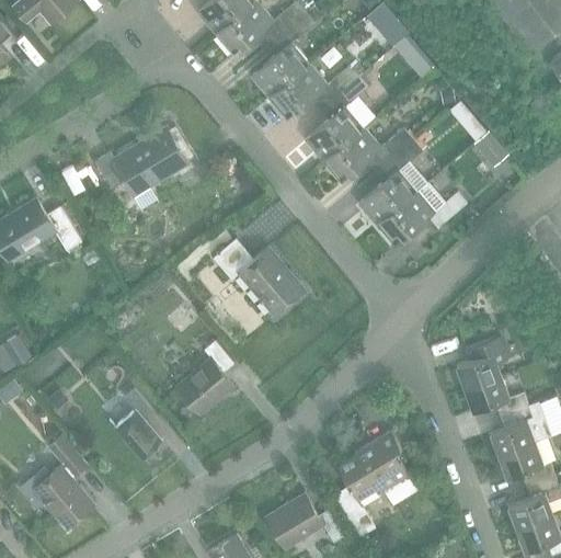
[(39,10),(50,23),(77,0),(21,0),(14,7),(27,22),(39,10)]
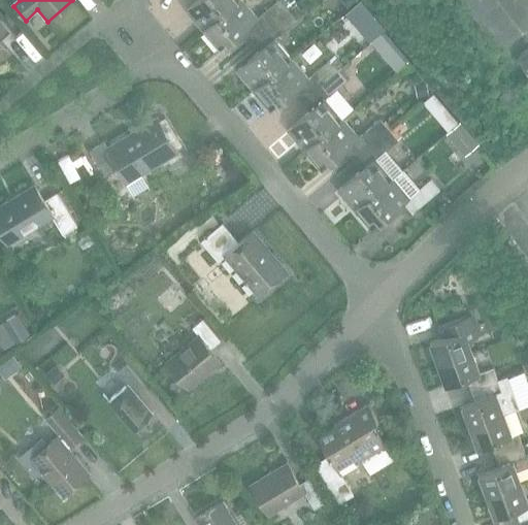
[(204,33),(241,1),(241,0),(240,0),(200,0),(187,12),(204,33)]
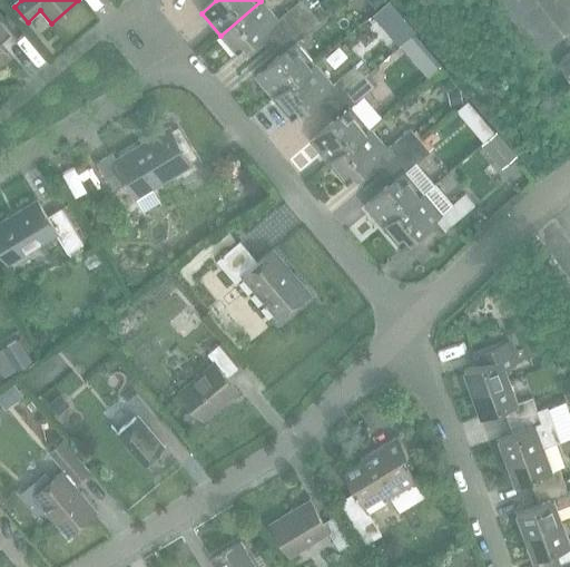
[(569,0),(498,0),(504,8),(498,12),(522,45),(529,40),(538,51),(566,30),(569,36),(569,56),(559,65),(569,79),(569,0)]
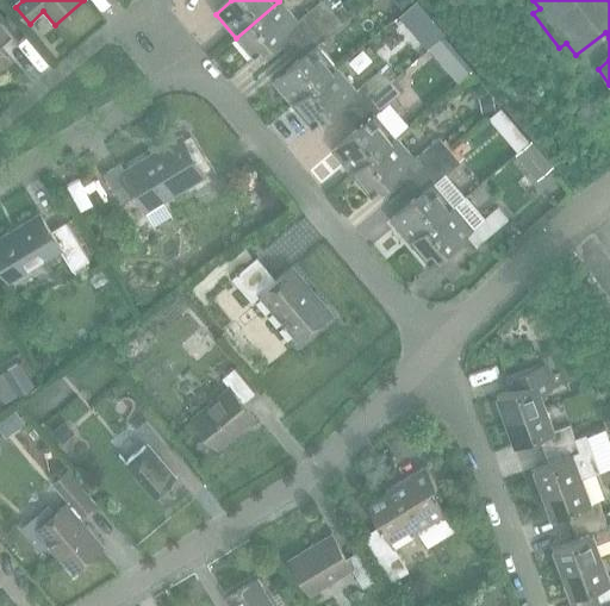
[(279,1),(236,38),(254,61),(298,24),(279,1)]
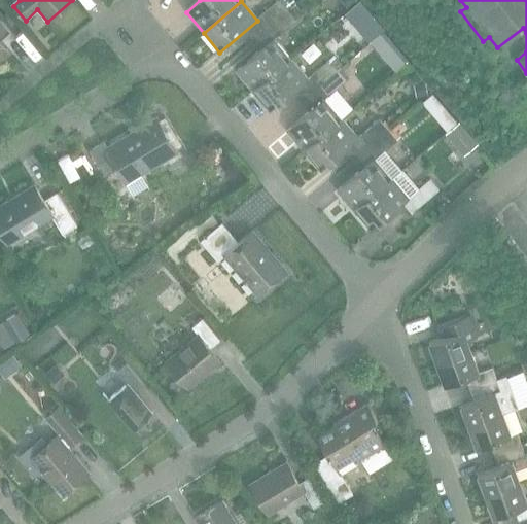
[(270,28),(288,12),(280,3),(261,19),(270,28)]
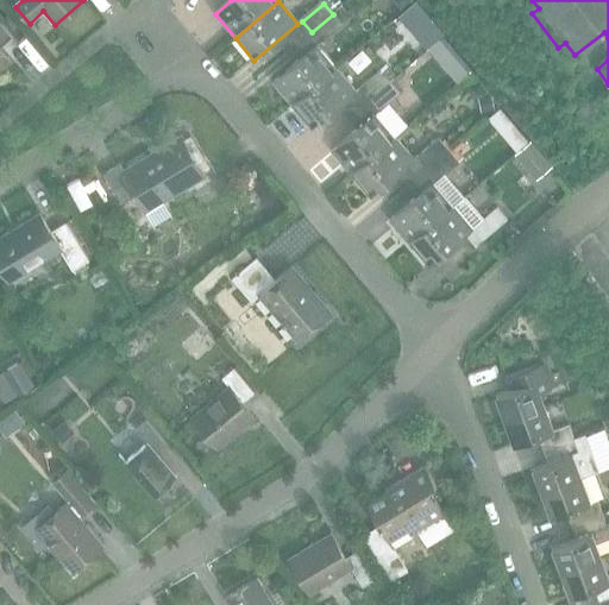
[(333,14),(312,32),(321,44),(343,26),(333,14)]
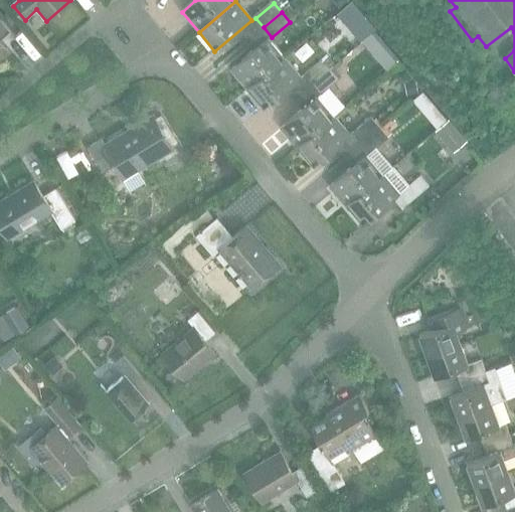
[(0,59),(8,52),(0,42),(0,41),(10,33),(0,21),(0,59)]
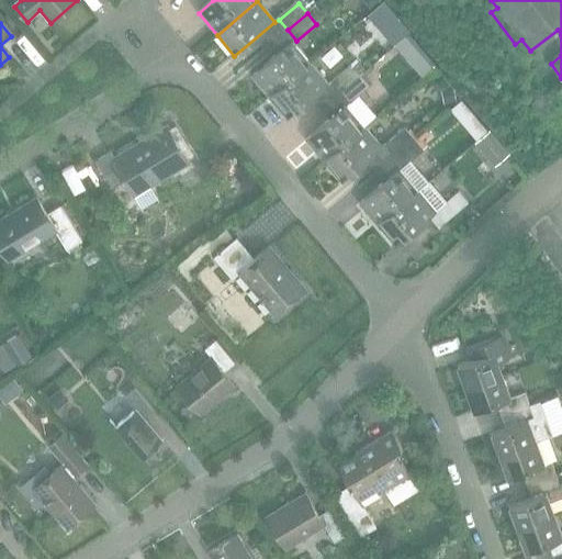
[(270,99),(311,64),(293,43),(253,78),(270,99)]
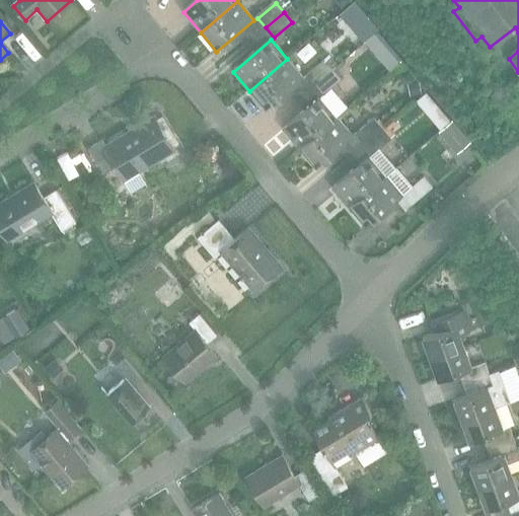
[(287,59),(249,91),(266,111),(303,78),(287,59)]
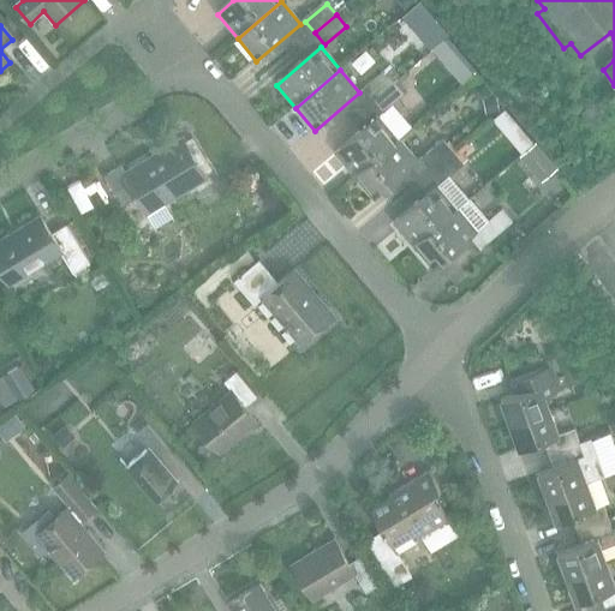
[(375,102),(395,84),(386,72),(364,90),(375,102)]
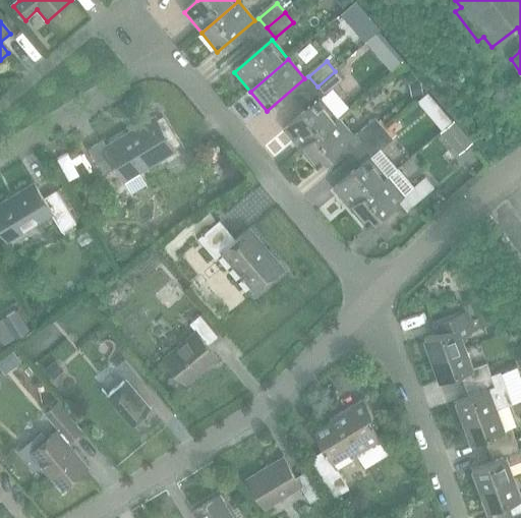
[(335,71),(317,87),(326,97),(344,81),(335,71)]
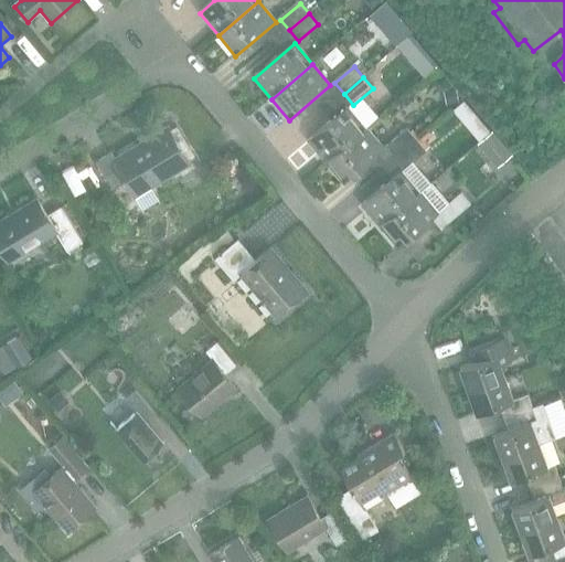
[(535,105),(542,114),(553,106),(546,97),(535,105)]
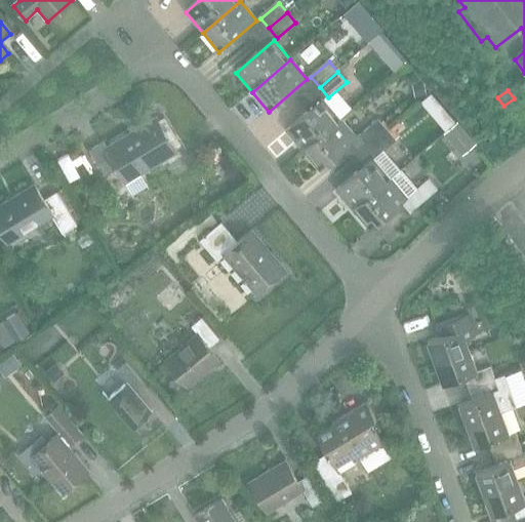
[(304,152),(340,120),(324,99),(286,132),(304,152)]
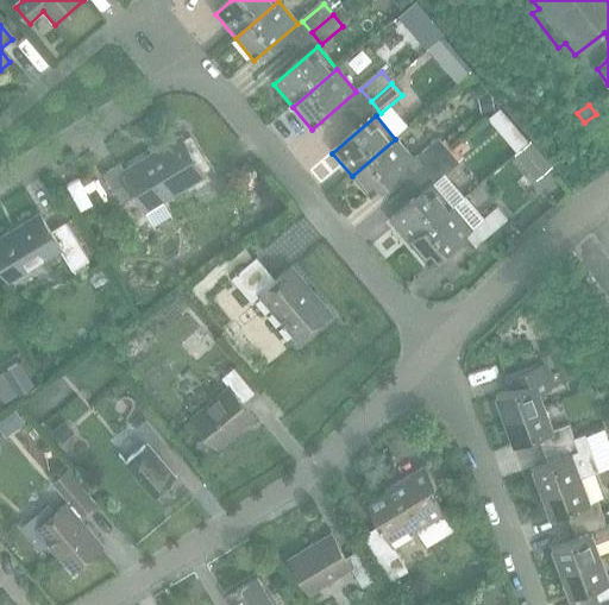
[(144,214),(205,178),(181,138),(124,172),(119,165),(102,176),(120,206),(135,197),(144,214)]
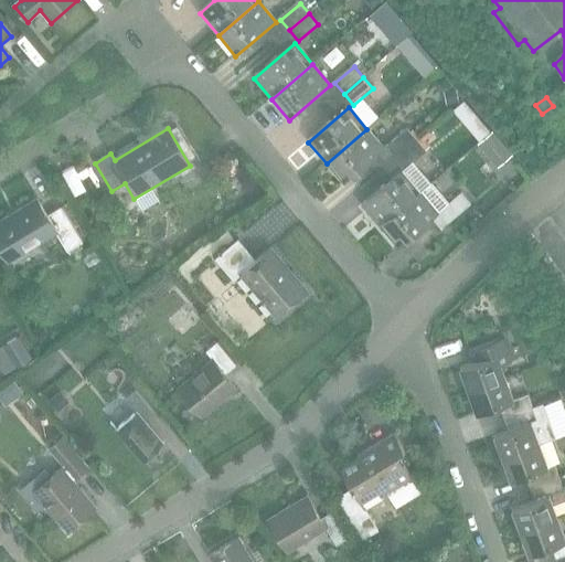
[(366,129),(327,163),(344,184),(384,149),(366,129)]
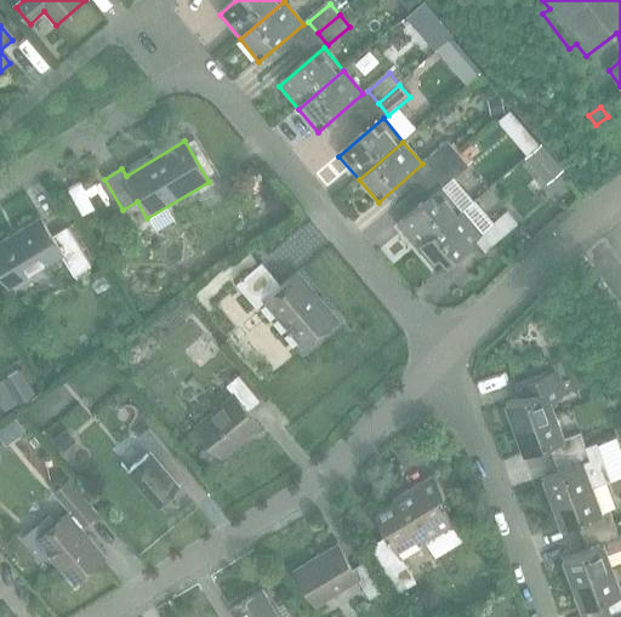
[(437,173),(459,155),(448,144),(427,163),(437,173)]
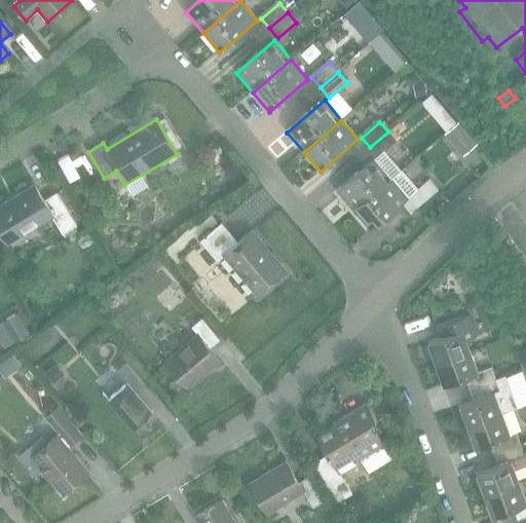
[(388,132),(370,147),(378,157),(397,142),(388,132)]
